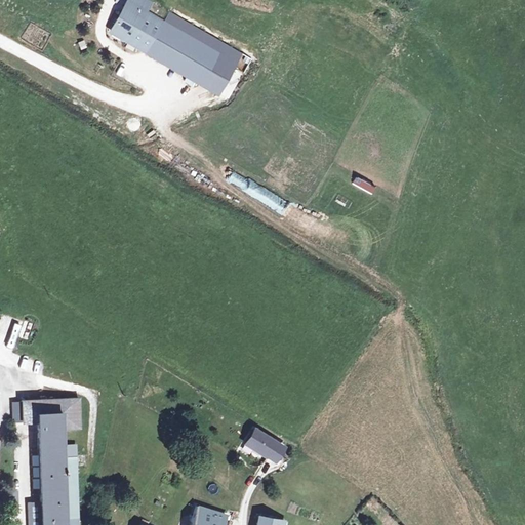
[(149,0),(128,0),(127,2),(217,54),(201,82),(213,89),(217,92),(241,53),(149,0)]
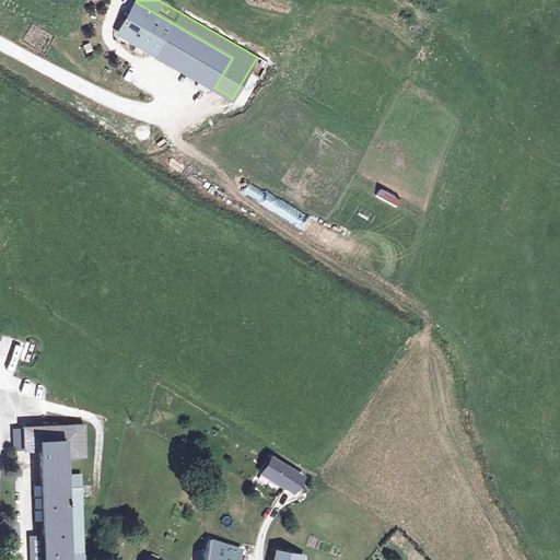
[(232,58),(136,2),(118,32),(138,43),(214,88),(232,58)]
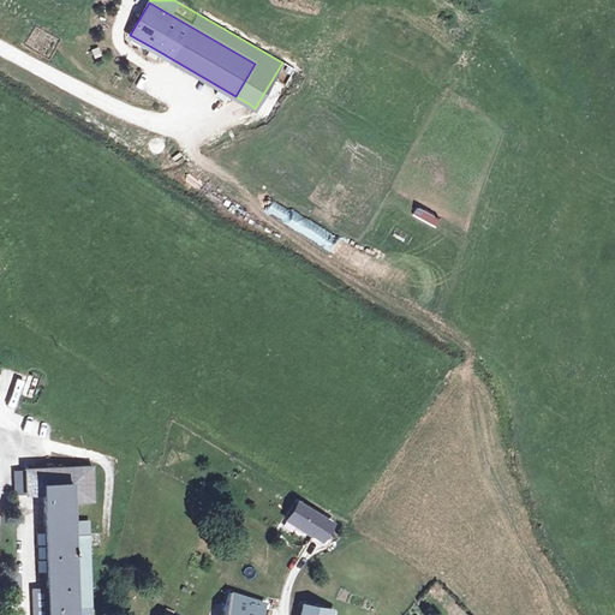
[(91,614),(88,521),(72,523),(71,502),(93,501),(91,467),(25,470),(27,495),(43,495),(47,614),(91,614)]
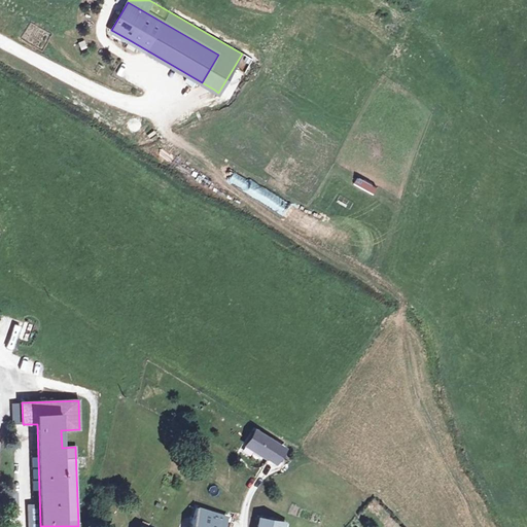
[(285,450),(254,431),(245,446),(276,464),(285,450)]
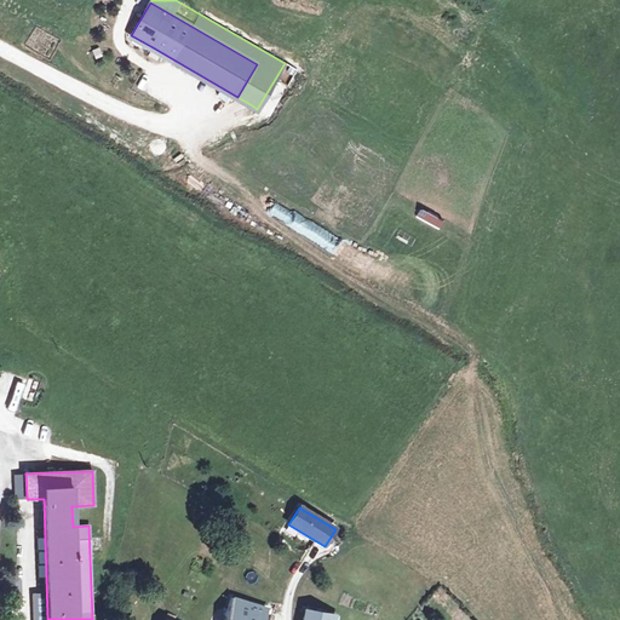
[(19,581),(9,581),(10,600),(19,598),(19,581)]
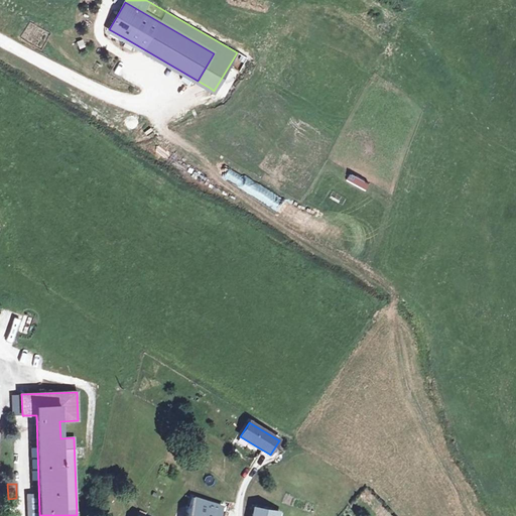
[(219,515),(222,507),(191,497),(185,515),(219,515)]
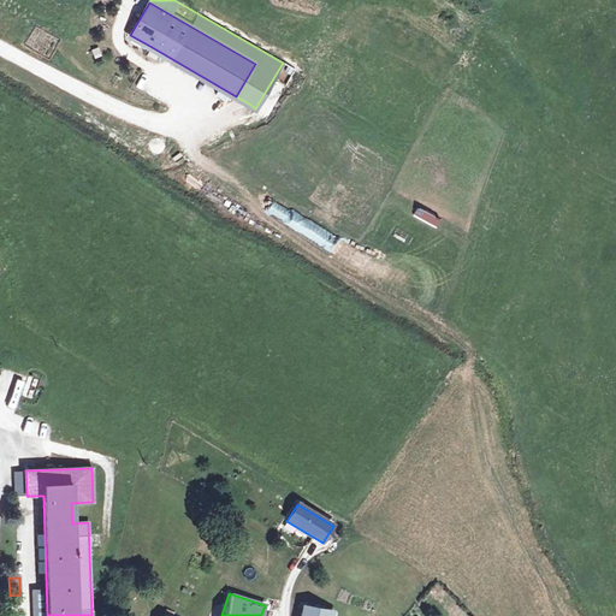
[(330,615),(332,611),(303,605),(301,615),(330,615)]
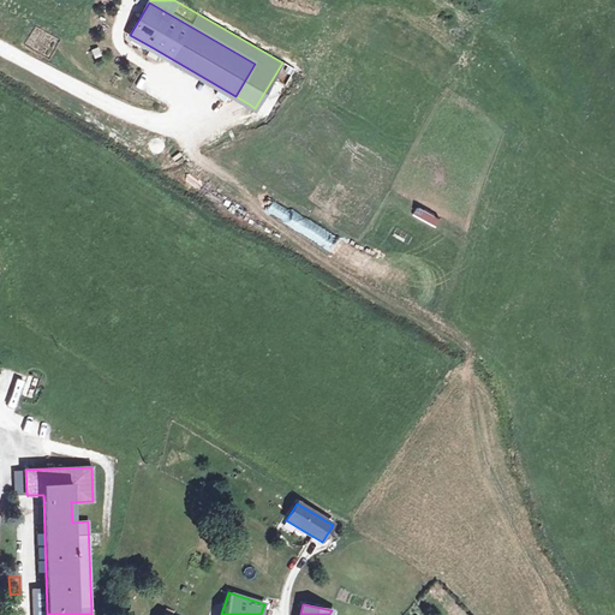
All buildings are outlined.
